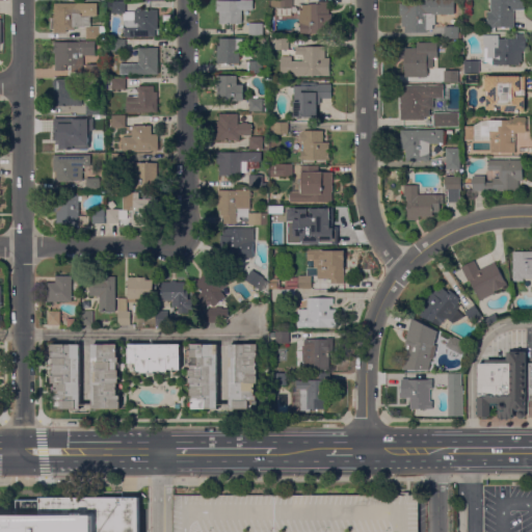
[(253,0),(254,10),(242,10),(242,24),(220,24),(219,12),(216,12),(216,1),(253,0)]
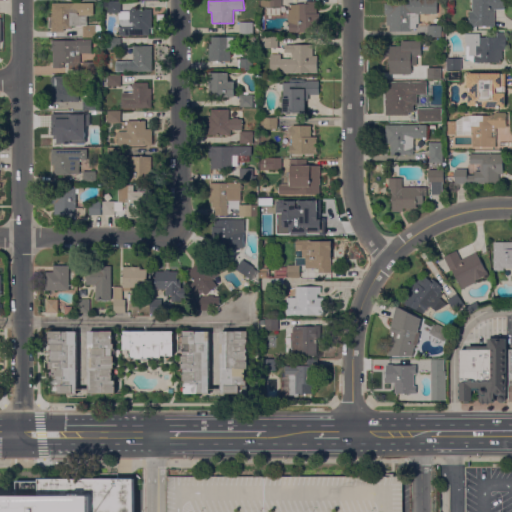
[(390,32),(390,25),(387,25),(387,14),(385,15),(385,4),(393,4),(393,5),(410,4),(410,0),(437,0),(438,14),(420,14),(420,24),(417,24),(417,29),(412,29),(412,31),(390,32)]
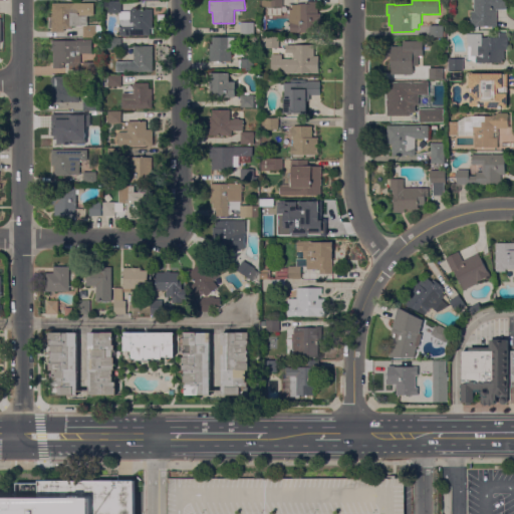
[(506,0),(506,10),(496,10),(496,26),(488,26),(488,28),(485,28),(485,26),(479,26),(479,31),(474,31),(474,27),(472,27),(472,21),(471,21),(471,18),(472,18),(472,12),(475,12),(475,0),(506,0)]
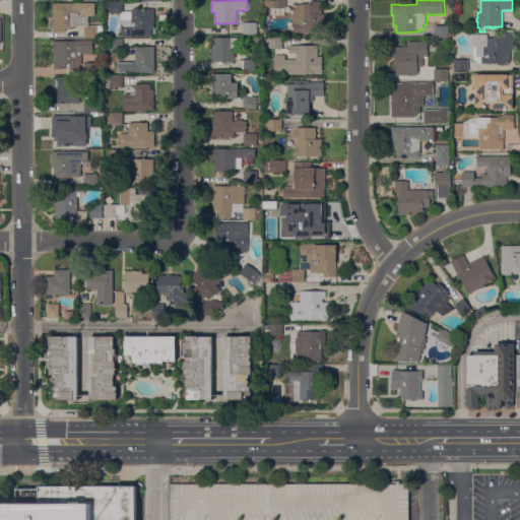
[(132,12),(132,10),(133,10),(133,8),(139,8),(139,10),(154,10),(154,28),(151,28),(151,36),(131,36),(131,37),(125,37),(125,36),(122,36),(122,31),(121,31),(121,29),(122,29),(122,26),(123,26),(122,24),(122,13),(110,13),(107,13),(107,2),(123,2),(123,12),(132,12)]
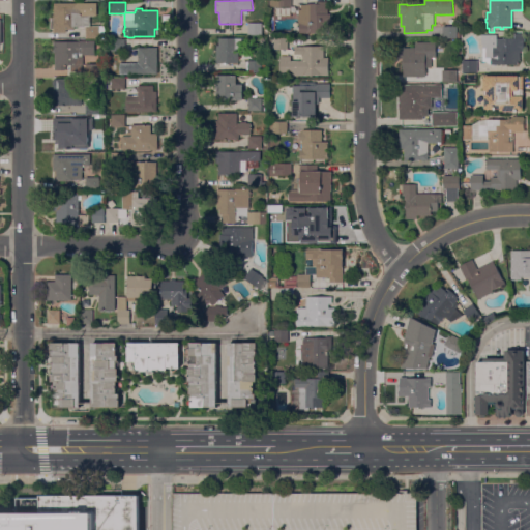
[(299,10),(302,10),(302,5),(308,5),(308,4),(318,4),(317,2),(328,2),(328,15),(331,15),(331,33),(300,33),(299,10)]
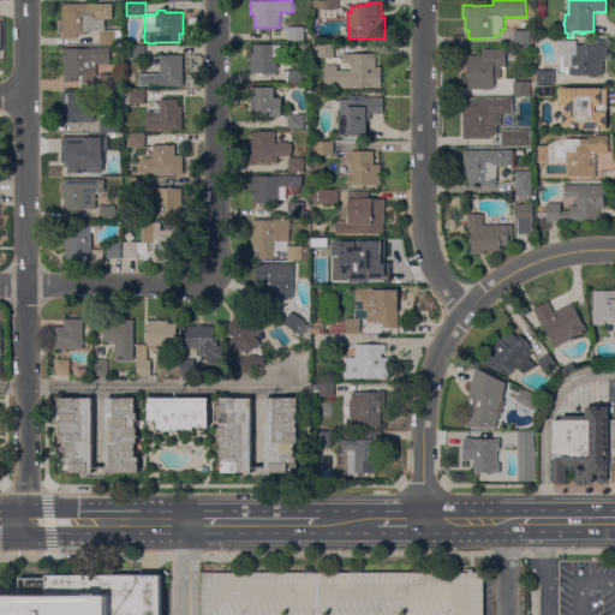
[(105,30),(117,30),(117,45),(101,45),(101,31),(99,31),(87,31),(87,35),(77,35),(77,39),(63,39),(63,34),(63,25),(64,25),(64,4),(112,4),(112,18),(105,18),(105,30)]
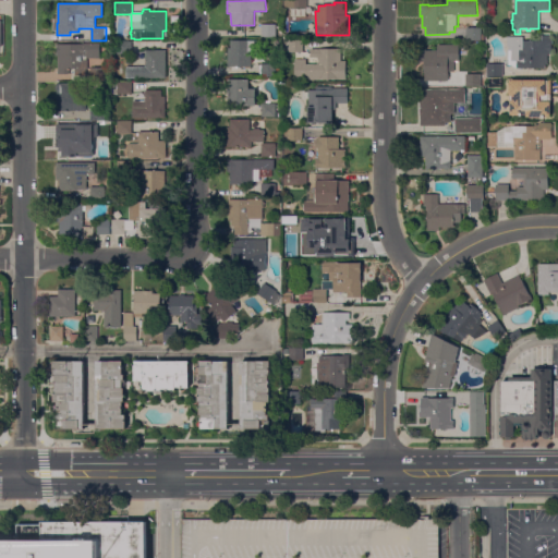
[(278,34),(276,34),(276,37),(262,37),(261,25),(276,24),(276,28),(278,28),(278,34)]
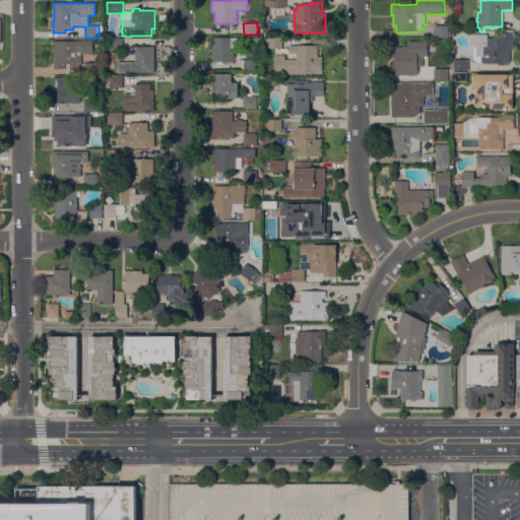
[(435,39),(435,25),(448,25),(448,33),(451,33),(451,38),(435,39)]
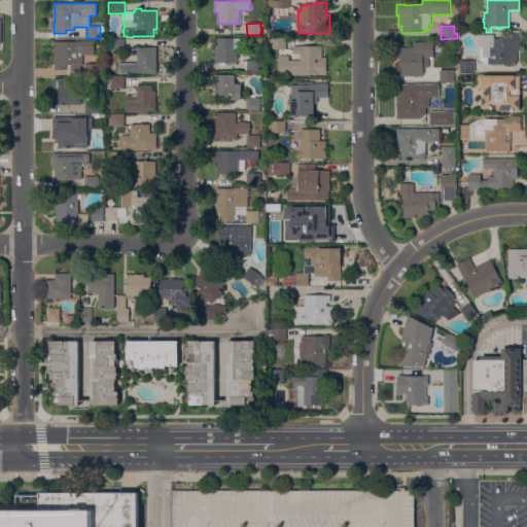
[(494,35),(494,38),(513,38),(513,34),(521,34),(521,38),(522,38),(522,51),(517,51),(517,62),(515,62),(515,65),(488,65),(484,62),(481,62),(480,44),(479,44),(479,35),(494,35)]
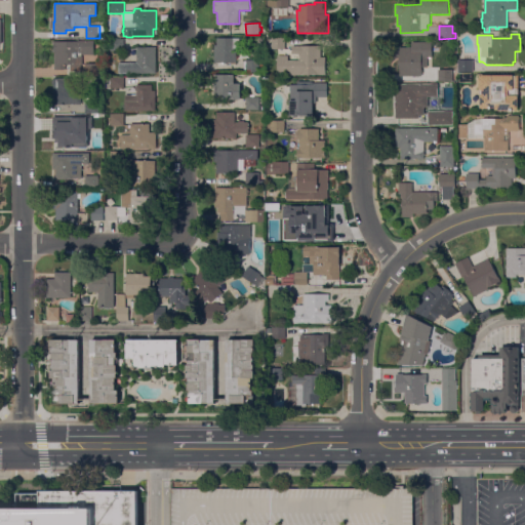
[(217,46),(217,38),(242,39),(242,41),(243,41),(243,45),(242,45),(242,51),(237,50),(237,56),(238,56),(238,62),(236,62),(236,65),(232,65),(232,63),(214,63),(214,46),(217,46)]
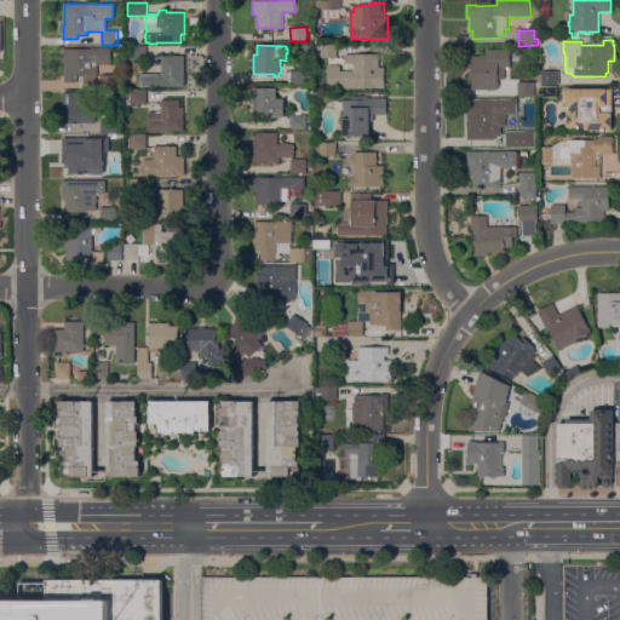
[(321,58),(321,45),(337,45),(337,58),(321,58)]
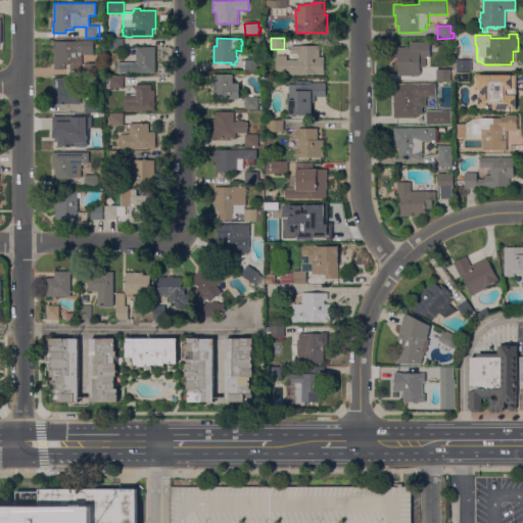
[(124,40),(124,51),(110,51),(110,40),(124,40)]
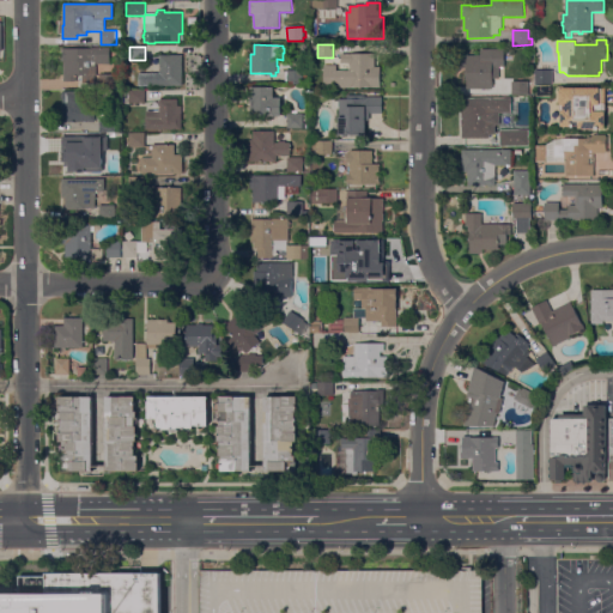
[(65,82),(65,62),(62,62),(62,59),(64,59),(64,53),(62,53),(62,49),(91,49),(91,48),(110,48),(110,65),(96,65),(97,61),(92,61),(92,62),(96,62),(95,66),(97,66),(97,76),(96,76),(96,83),(95,83),(95,89),(79,89),(80,82),(83,82),(83,76),(77,76),(77,82),(65,82)]
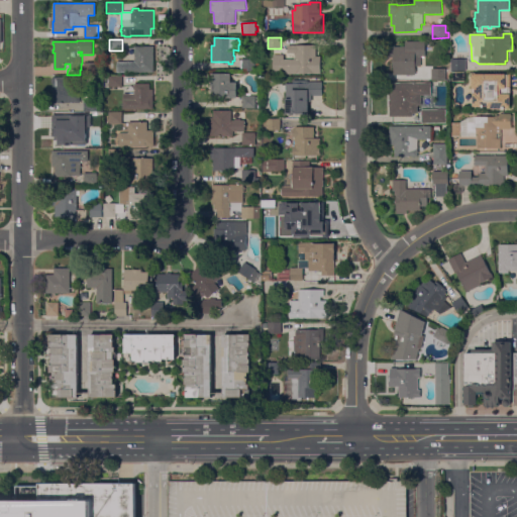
[(425,41),(425,57),(421,57),(421,66),(415,67),(415,69),(417,69),(417,73),(416,73),(416,75),(395,76),(394,68),(393,68),(393,58),(389,58),(389,46),(406,46),(406,41),(425,41)]
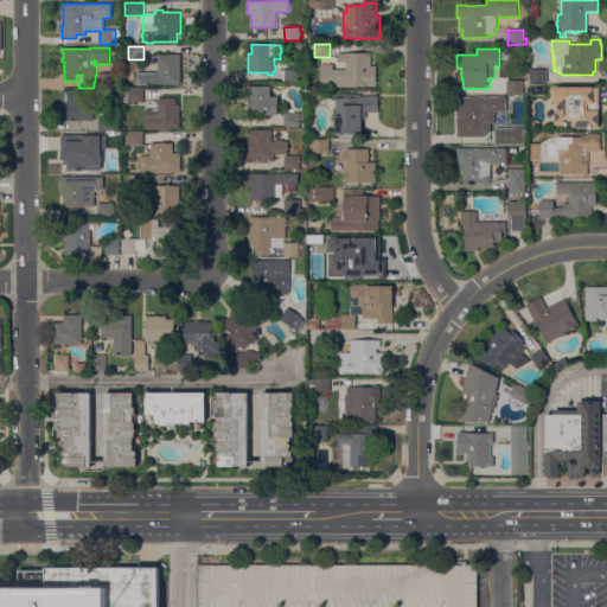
[(321,88),(321,65),(333,65),(334,71),(346,71),(346,63),(338,63),(338,53),(371,53),(371,66),(377,66),(377,87),(321,88)]
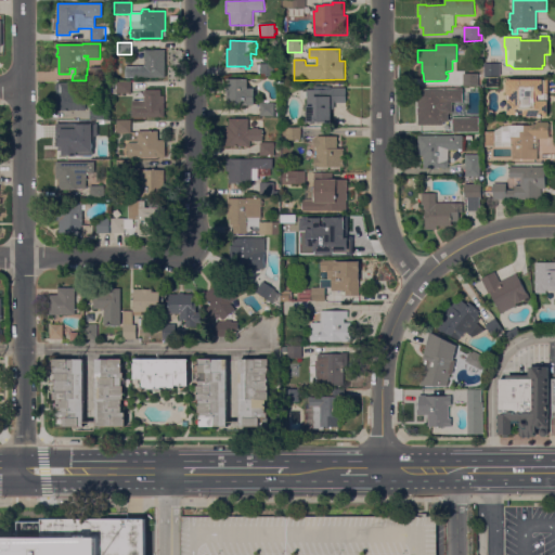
[(126,78),(126,67),(145,66),(145,50),(165,50),(166,78),(126,78)]
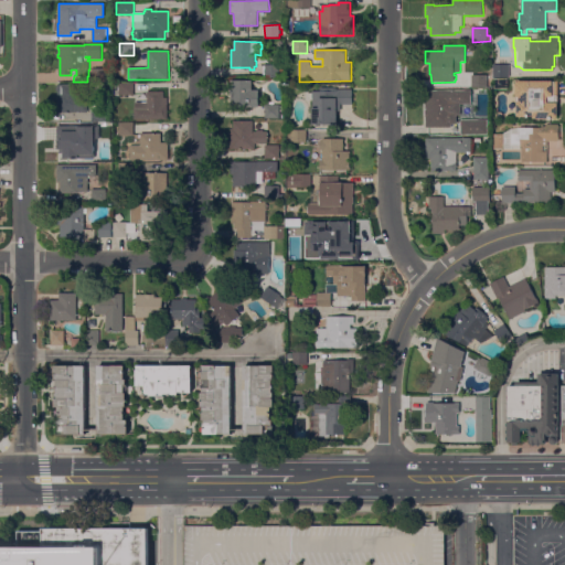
[(285,73),(280,74),(280,77),(265,78),(265,65),(279,65),(279,67),(285,67),(285,73)]
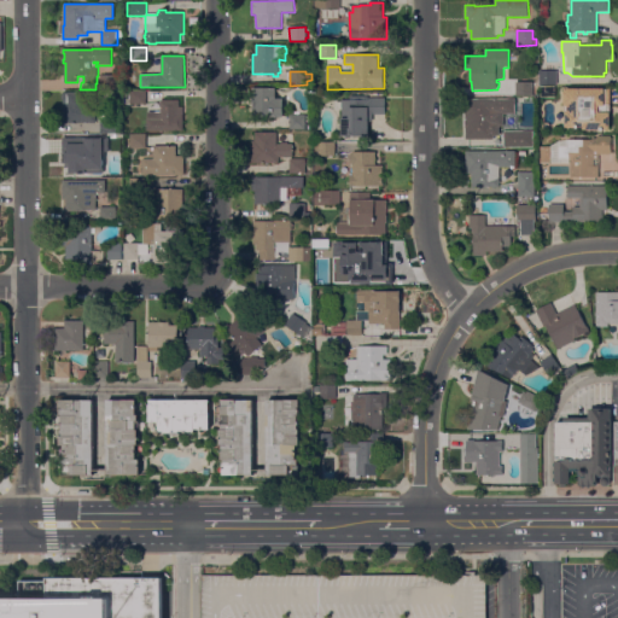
[(540,85),(540,71),(558,71),(558,85),(554,85),(554,97),(541,97),(541,85),(540,85)]
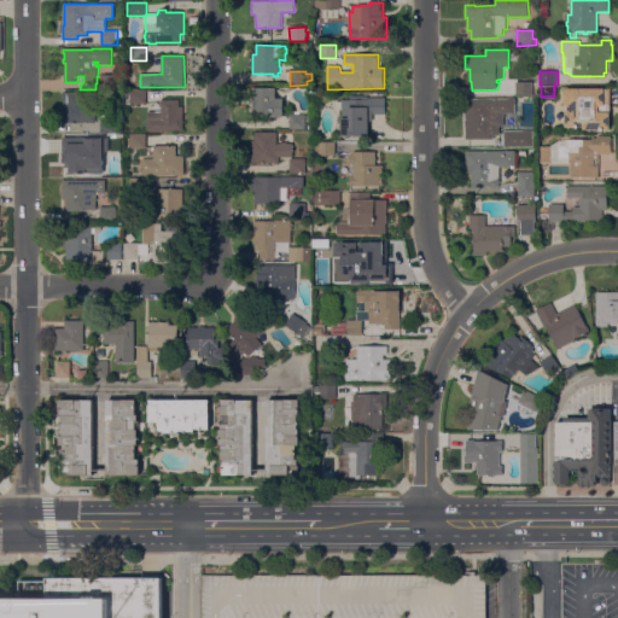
[(117,89),(100,89),(100,75),(117,75),(117,89)]
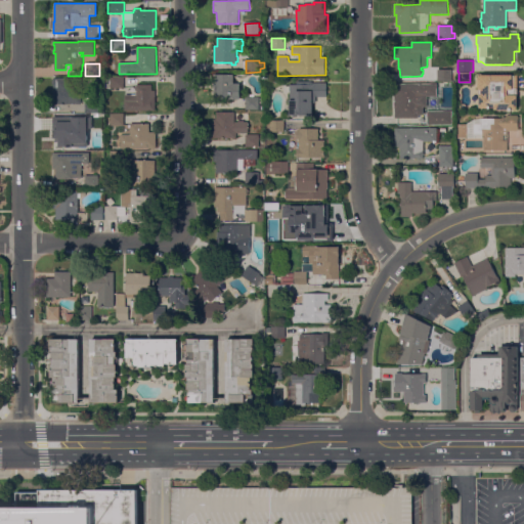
[(452,70),(452,82),(438,82),(438,70),(452,70)]
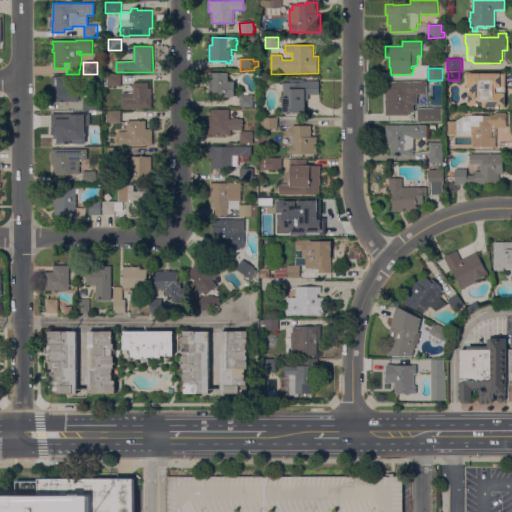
[(229,82),(235,82),(234,97),(210,97),(210,73),(229,73),(229,82)]
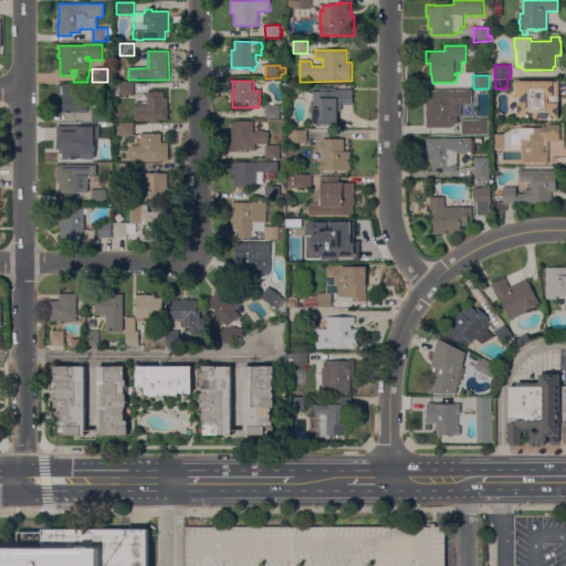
[(559,82),(559,119),(535,119),(535,117),(519,117),(520,116),(517,116),(517,95),(516,95),(516,84),(517,84),(517,82),(559,82)]
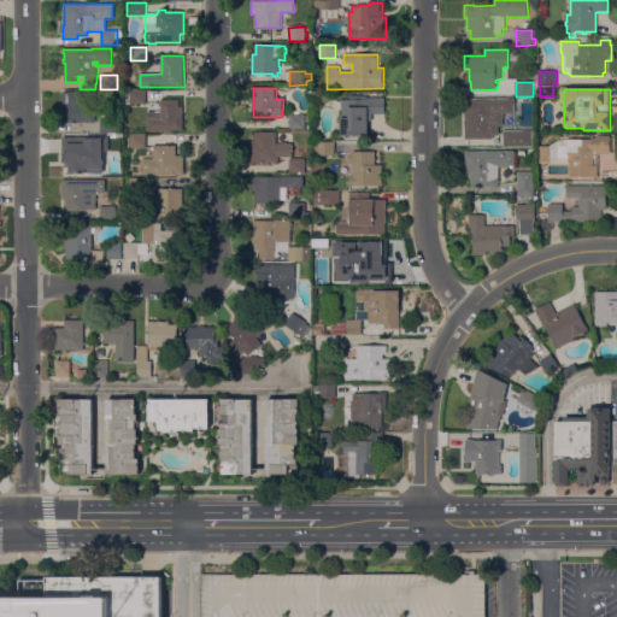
[(130,90),(146,90),(146,104),(130,104),(130,90)]
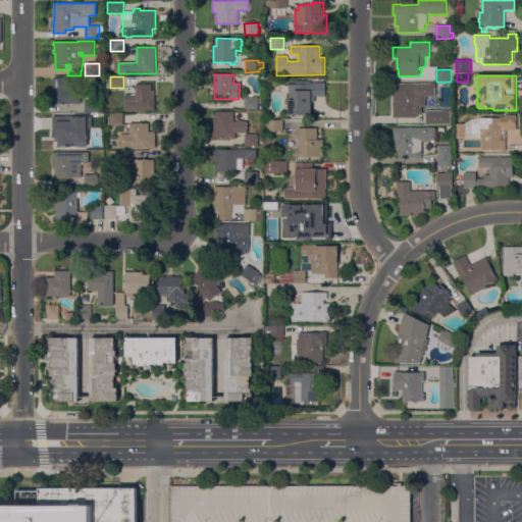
[(54,80),(54,77),(82,79),(82,104),(54,103),(54,85),(51,85),(51,80),(54,80)]
